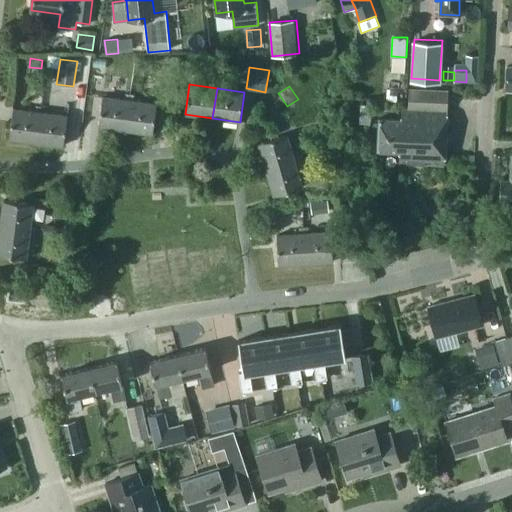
[(386,100),(397,101),(397,89),(387,88),(386,100)]
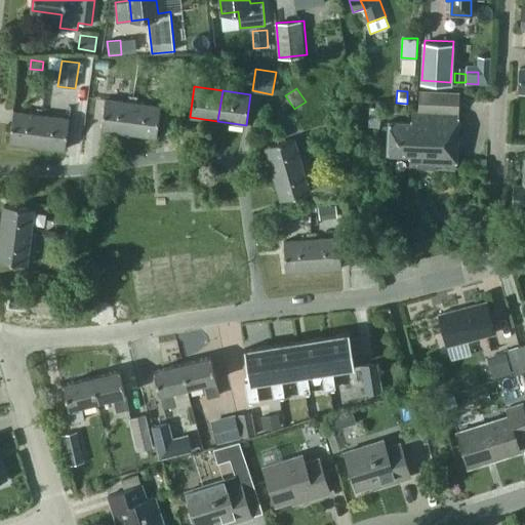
[(460,93),(419,91),(419,110),(412,110),(411,122),(389,121),(388,154),(410,155),(409,167),(456,170),(460,93)]
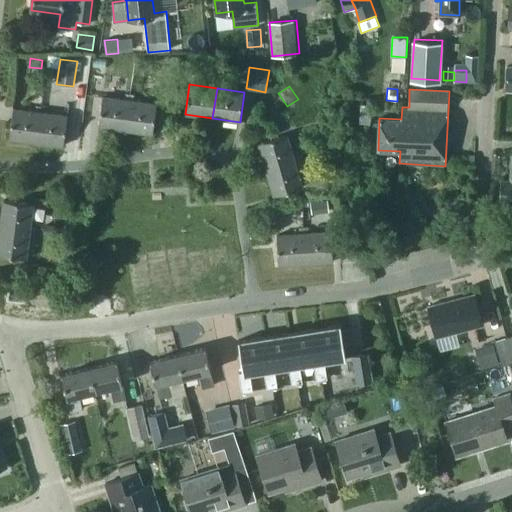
[(126,130),(130,100),(103,97),(99,127),(126,130)]
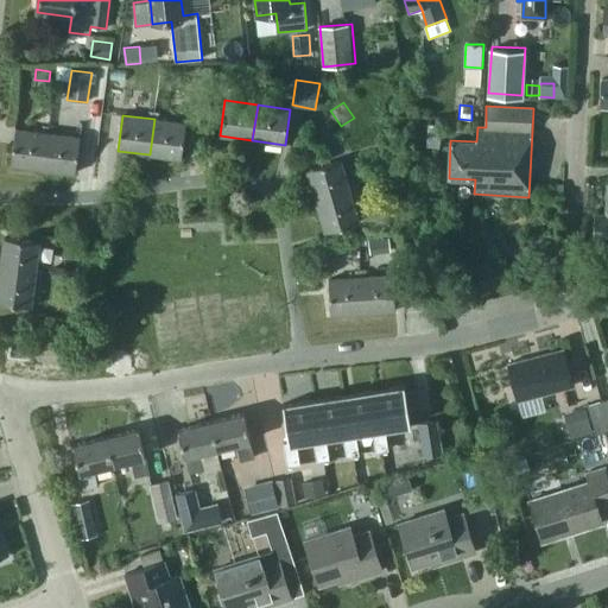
[(182,159),(187,124),(154,119),(150,154),(182,159)]
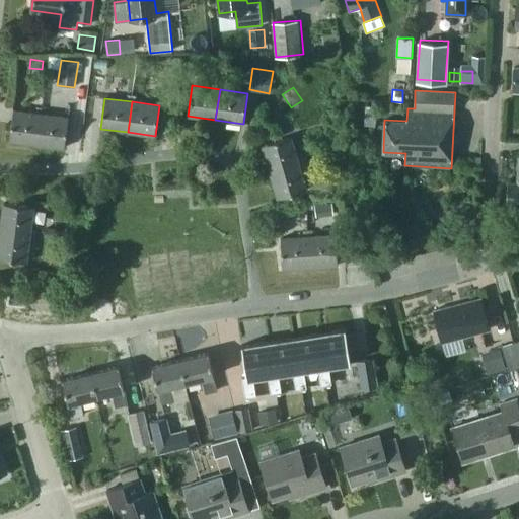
[(366,106),(365,126),(376,127),(377,107),(366,106)]
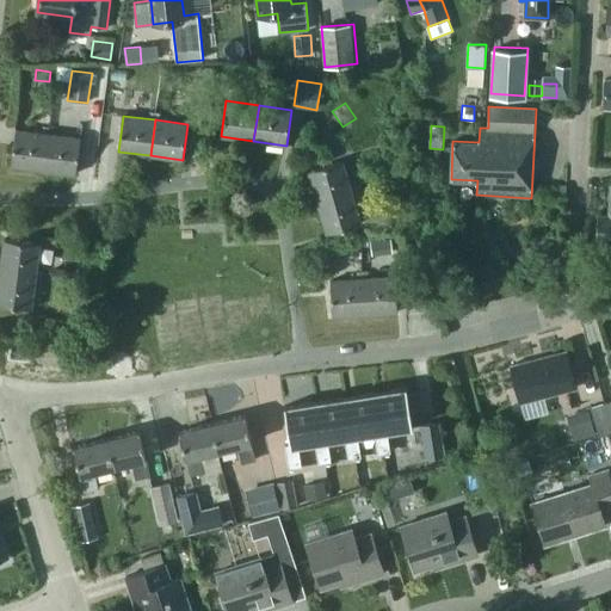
[(44,170),(48,134),(16,130),(11,166),(44,170)]
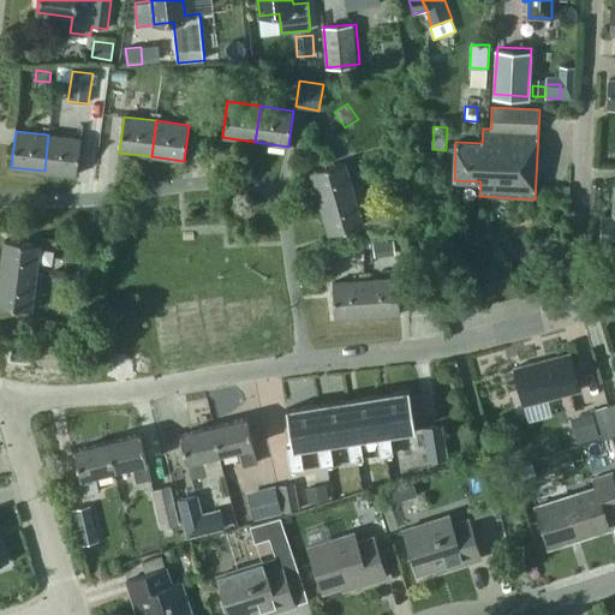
[(77,175),(82,139),(48,135),(45,171),(77,175)]
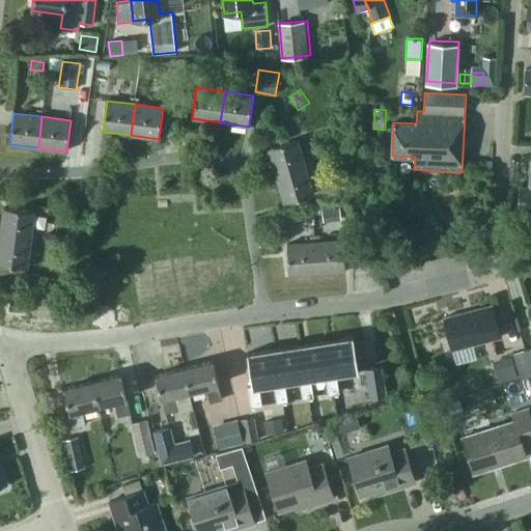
[(276,176),(306,167),(299,140),(269,148),(276,176)]
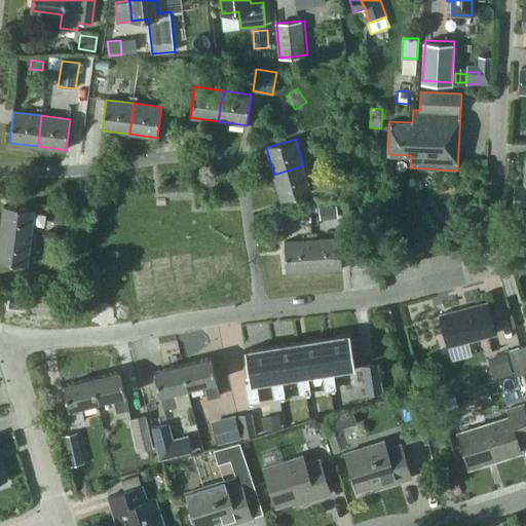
[(515,204),(525,204),(525,156),(525,157),(525,185),(516,185),(515,204)]
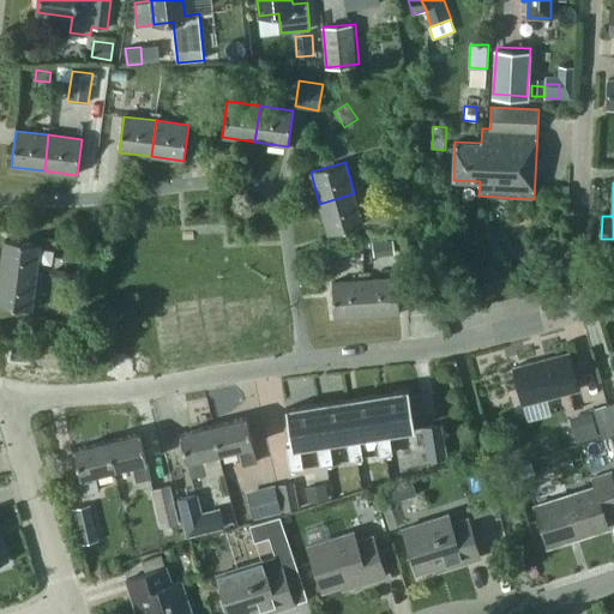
[(329,235),(363,226),(354,193),(319,204),(329,235)]
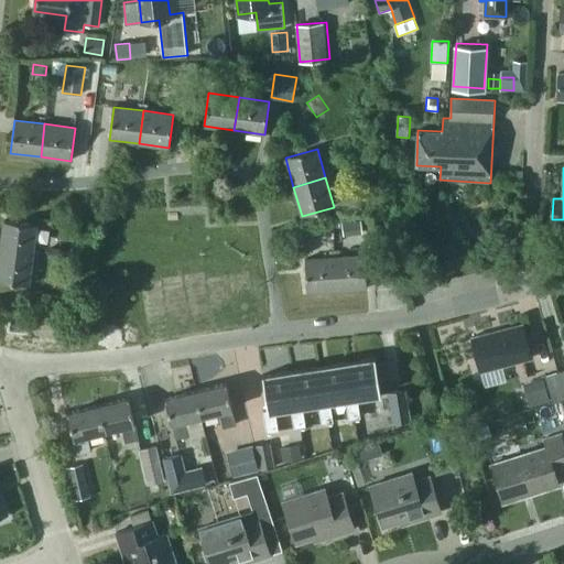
[(361,220),(342,223),(344,237),(364,235),(361,220)]
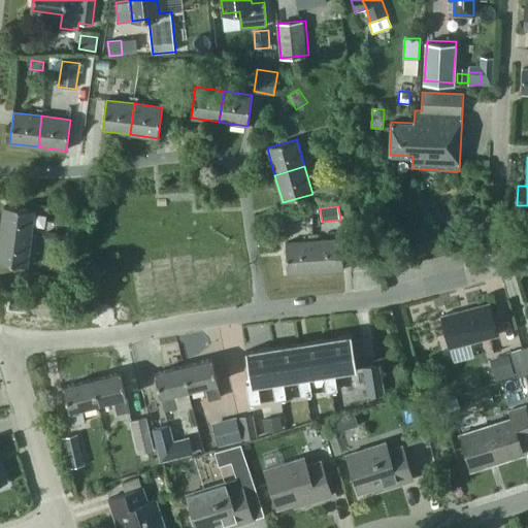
[(31,239),(35,210),(4,207),(0,235),(31,239)]
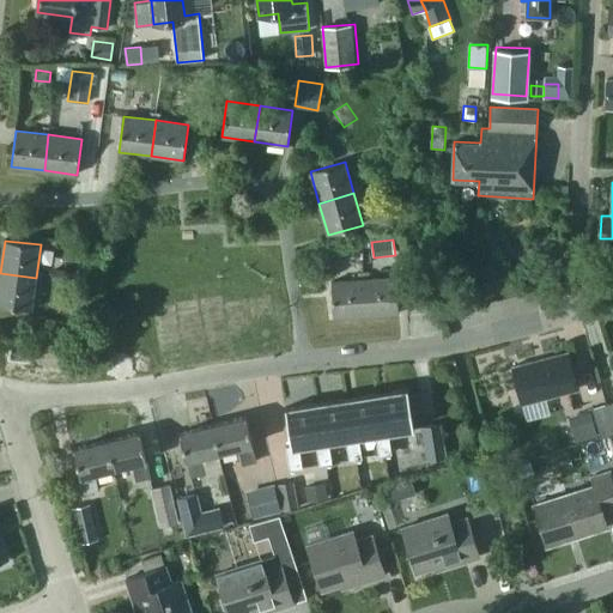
[(362,247),(347,247),(349,258),(362,258),(362,247)]
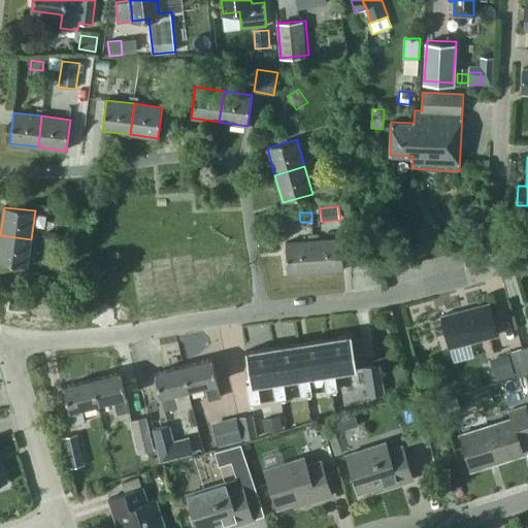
[(0,263),(28,267),(31,239),(0,235),(0,237),(0,263)]
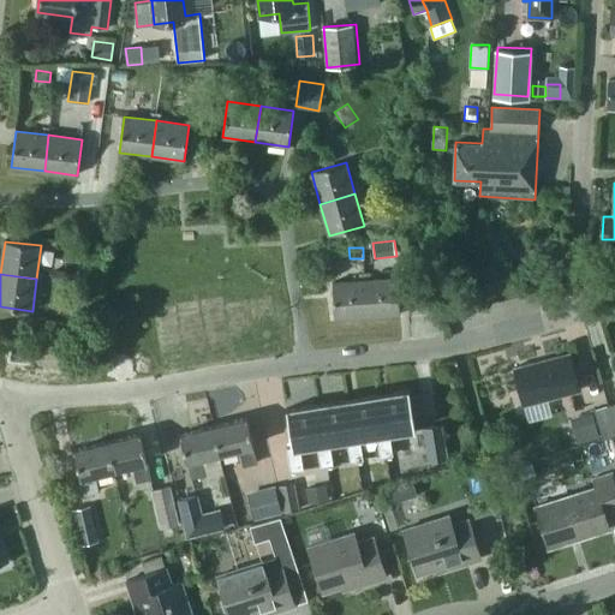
[(368,317),(401,315),(399,279),(365,280),(368,317)]
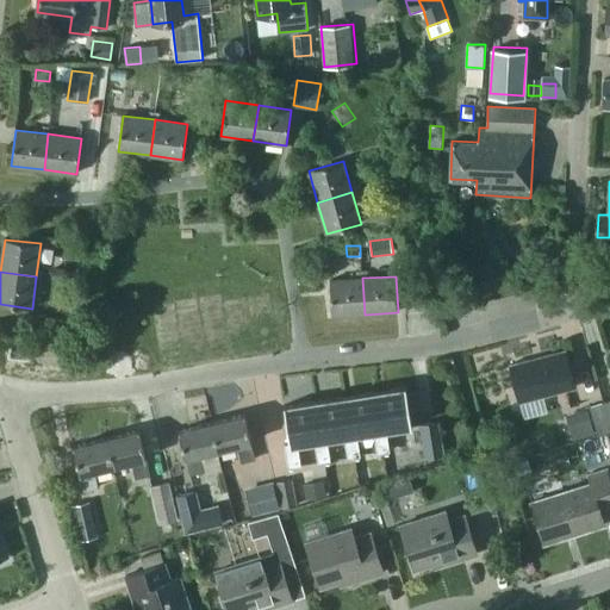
[(332,316),(365,315),(362,278),(330,280),(332,316)]
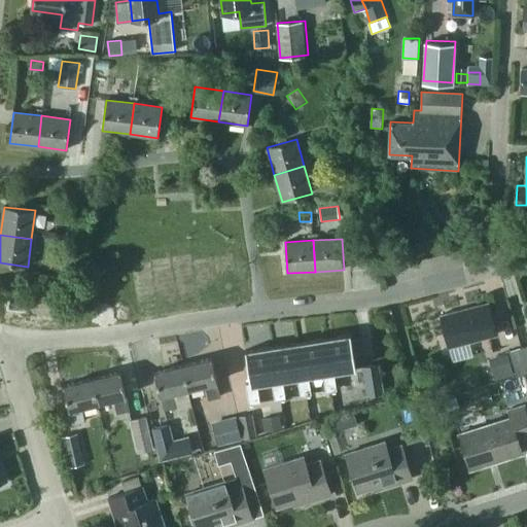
[(46,266),(59,267),(61,252),(48,251),(46,266)]
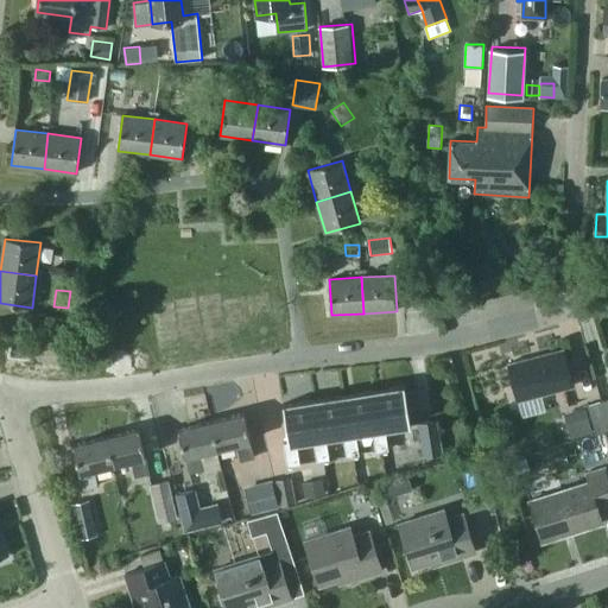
[(574,386),(564,349),(508,363),(518,400),(519,400),(542,394),(574,386)]
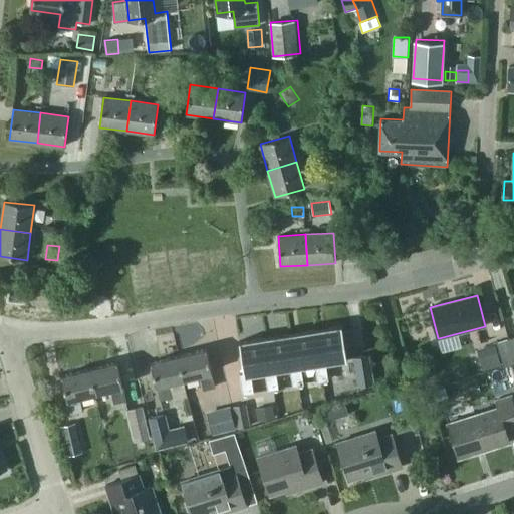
[(321,364),(315,364),(318,381),(329,380),(326,363),(347,359),(342,325),(316,329),(321,364)]
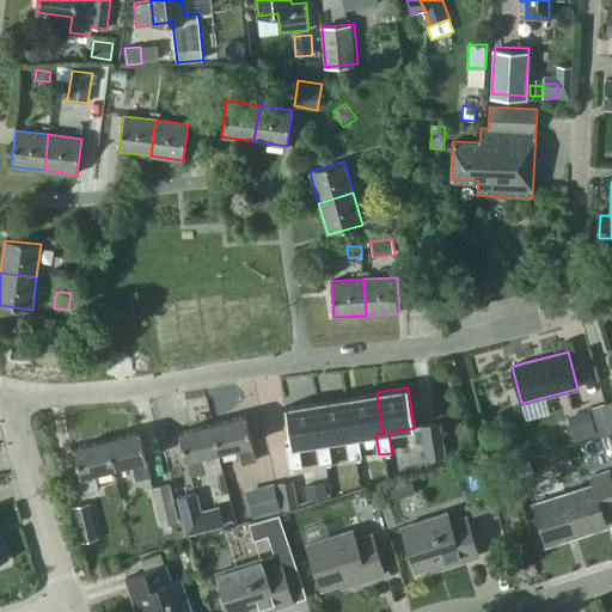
[(353,438),(347,439),(349,459),(362,458),(359,438),(375,434),(383,434),(377,392),(347,397),(353,438)]
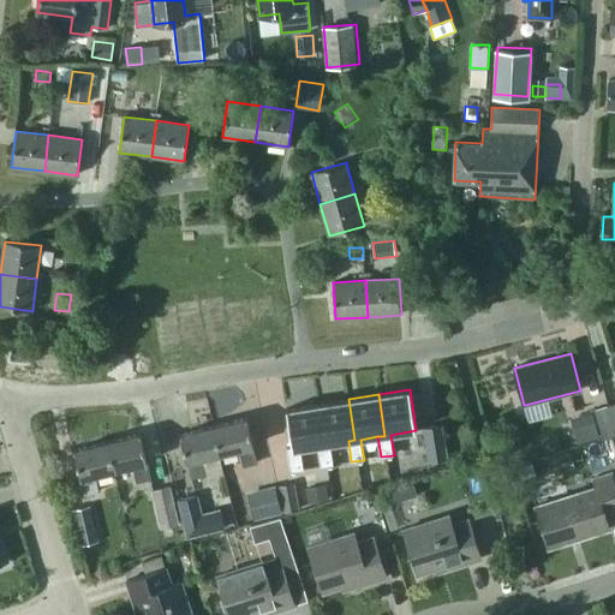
[(324,445),(318,446),(321,466),(334,465),(330,445),(348,441),(354,440),(348,399),(318,404),(324,445)]
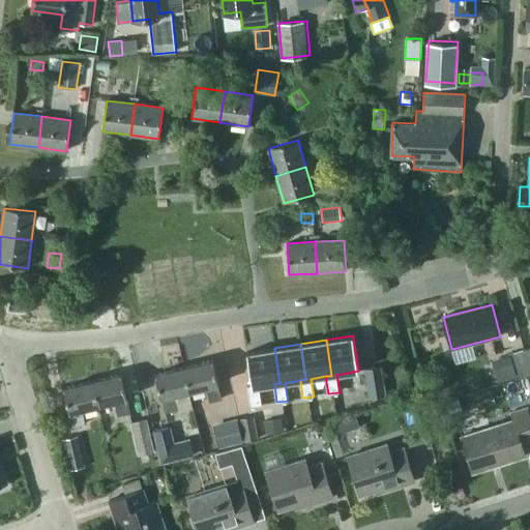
[(472,344),(452,349),(457,364),(476,359),(472,344)]
